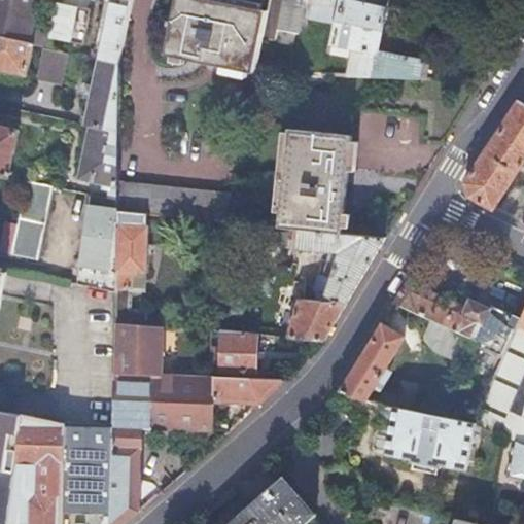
[(0,36),(23,41),(32,1),(27,0),(0,0),(0,36)]
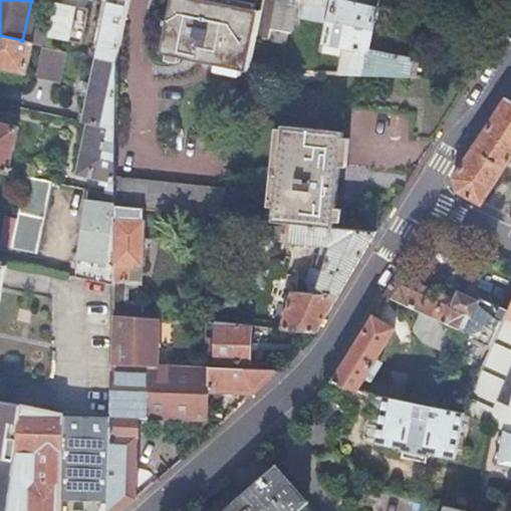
[(103,0),(93,56),(113,60),(124,0),(103,0)]
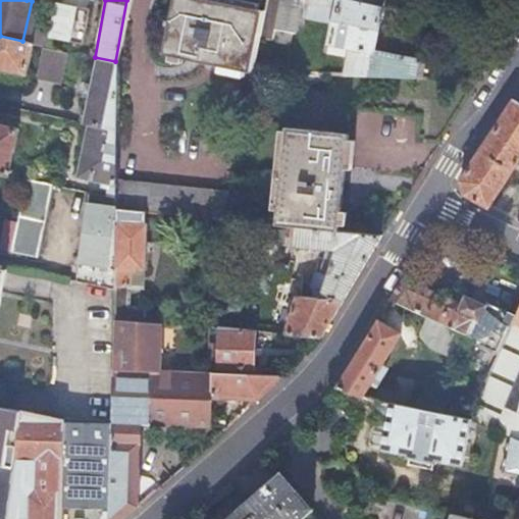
[(256,42),(263,5),(238,0),(171,0),(162,50),(251,67),(256,42)]
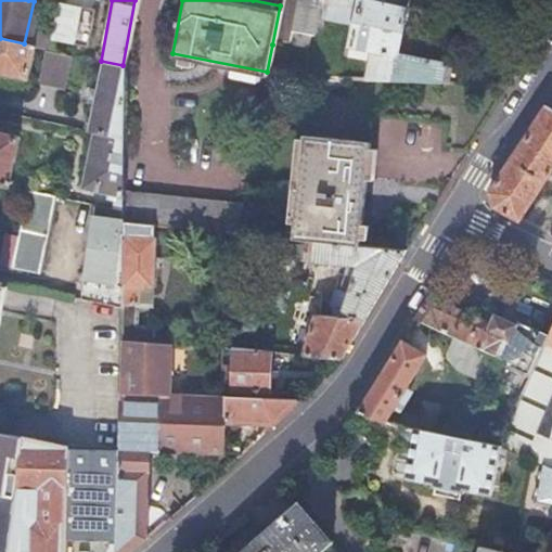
[(281,0),(280,5),(272,45),(286,47),(295,0),(281,0)]
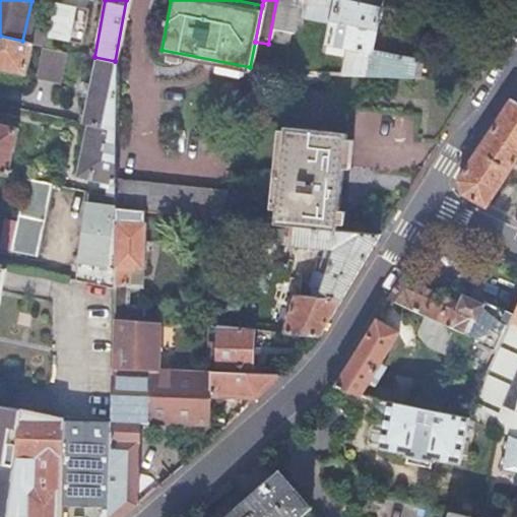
[(276,0),(268,44),(288,49),(295,16),(309,19),(312,8),(332,13),(324,48),(345,52),(341,73),(418,77),(419,69),(412,68),(414,62),(371,52),(381,2),(379,0),(276,0)]
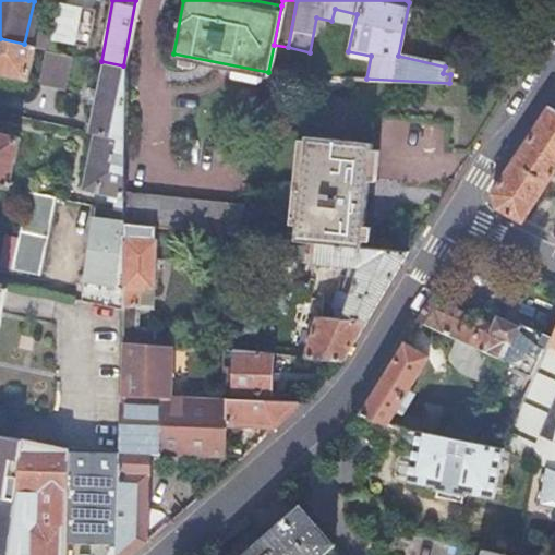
[(57,4),(49,40),(82,47),(88,11),(57,4)]
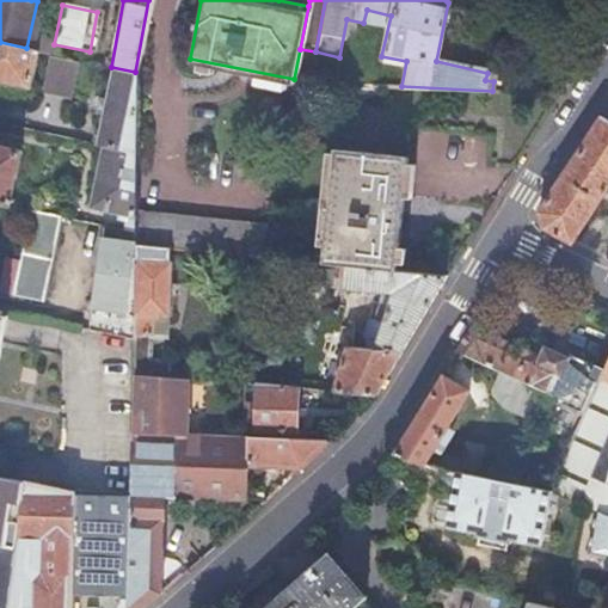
[(0,80),(28,86),(40,85),(48,53),(26,48),(0,42),(0,80)]
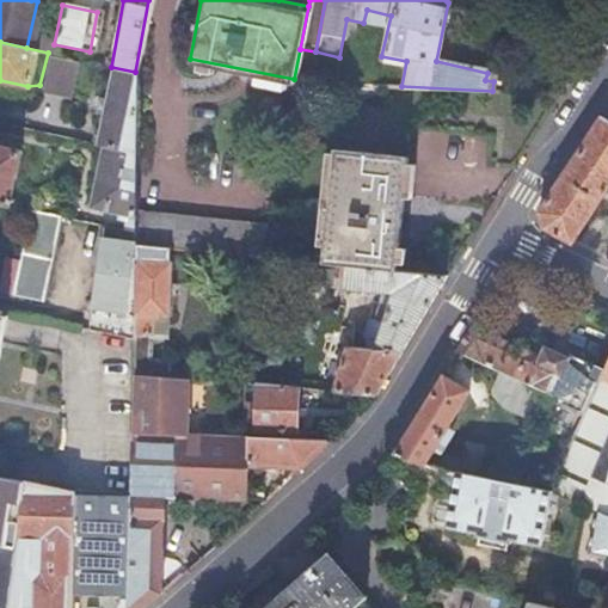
[(48,53),(40,85),(67,91),(75,59),(51,54),(48,53)]
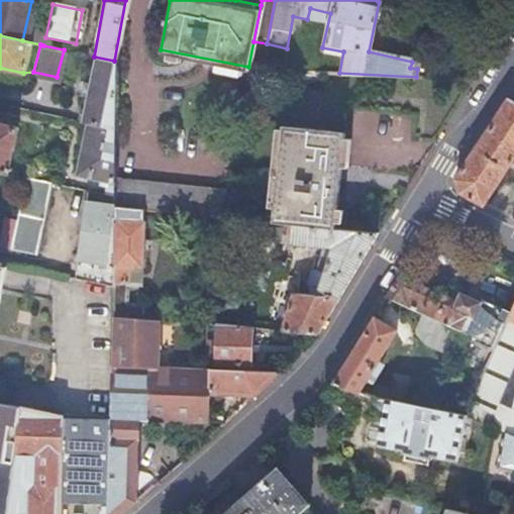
[(94,57),(80,119),(85,121),(114,127),(114,61),(94,57)]
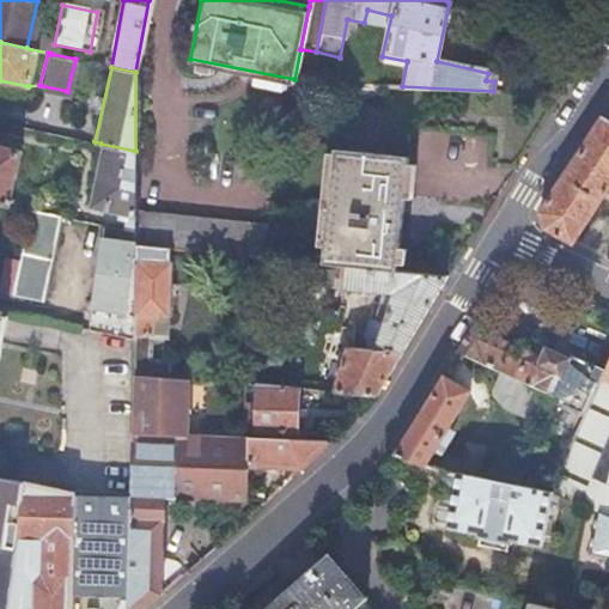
[(539,212),(542,227),(570,243),(571,241),(608,186),(608,117),(602,114),(539,212)]
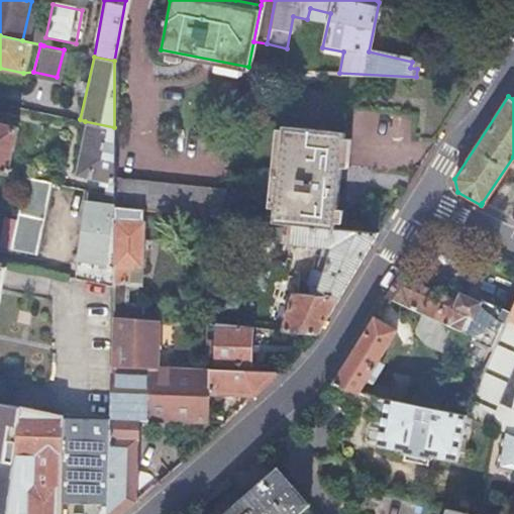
[(74,176),(113,183),(113,175),(114,127),(85,121),(74,176)]
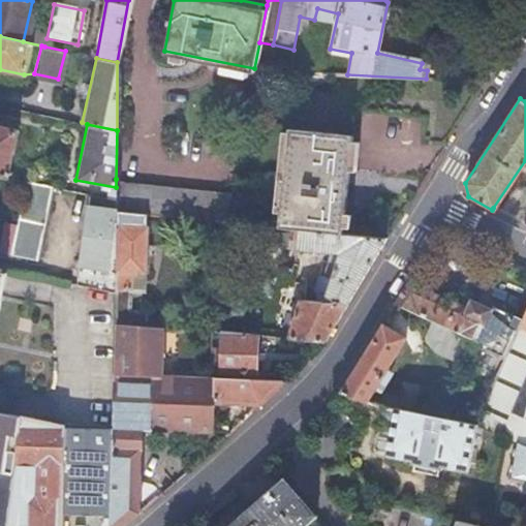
[(0,176),(7,178),(16,131),(0,127),(0,176)]
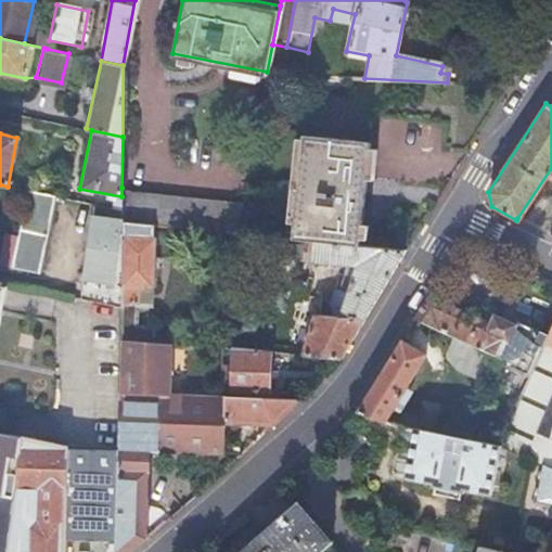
[(291,236),(359,244),(363,191),(357,191),(358,175),(364,176),(367,141),(298,135),(291,236)]
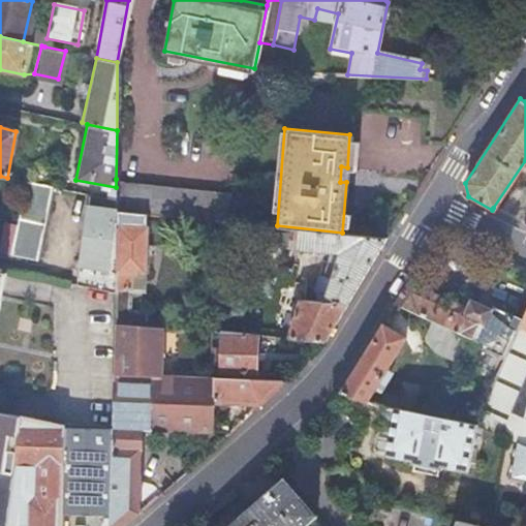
[(116,200),(116,211),(148,214),(210,219),(222,220),(228,192),(116,179),(116,187),(116,200)]
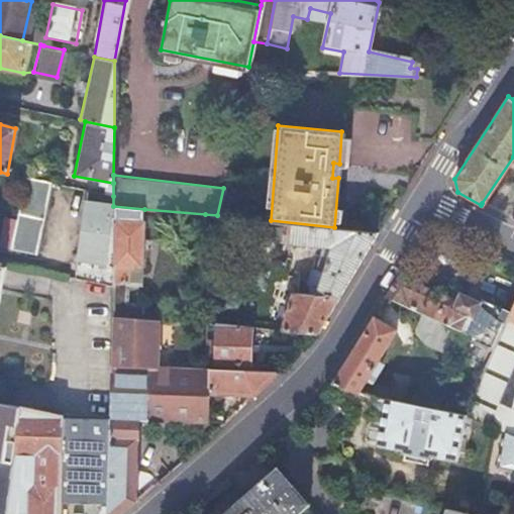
[(14,222),(9,248),(34,252),(50,183),(23,177),(14,222)]
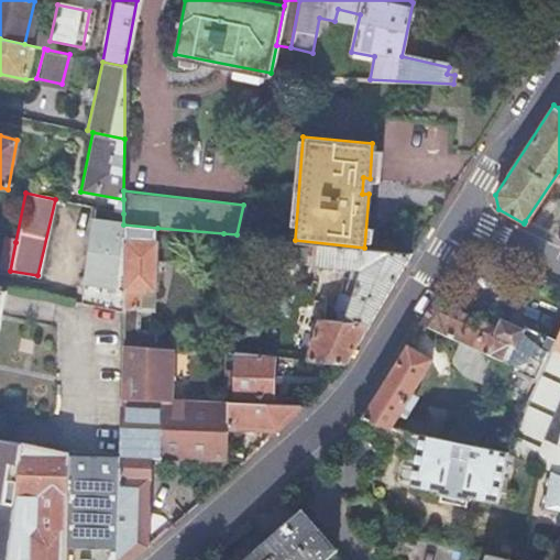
[(94,207),(83,303),(122,311),(123,224),(123,213),(94,207)]
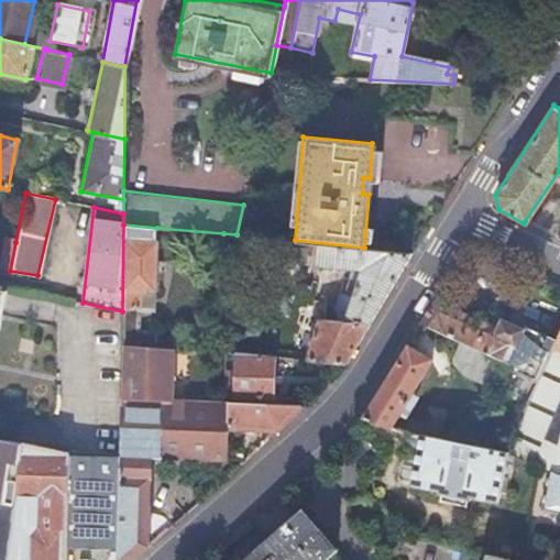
[(123,224),(122,311),(121,344),(157,346),(157,331),(144,331),(144,294),(161,293),(163,241),(156,241),(157,228),(123,224)]
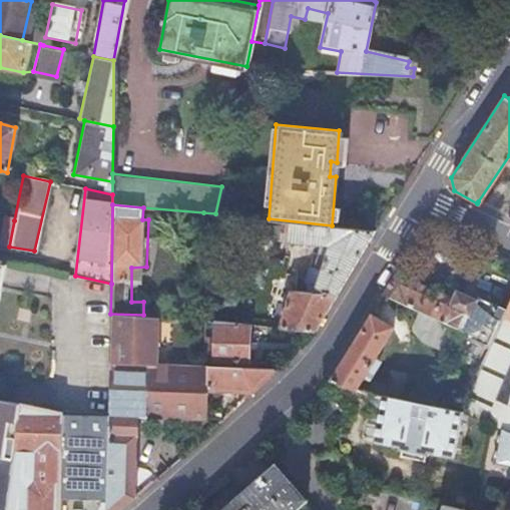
[(279,328),(312,332),(374,229),(332,225),(269,218),(251,216),(249,239),(306,245),(307,238),(323,240),(320,250),(324,253),(312,275),(297,273),(295,288),(300,289),(298,299),(283,294),(279,328)]
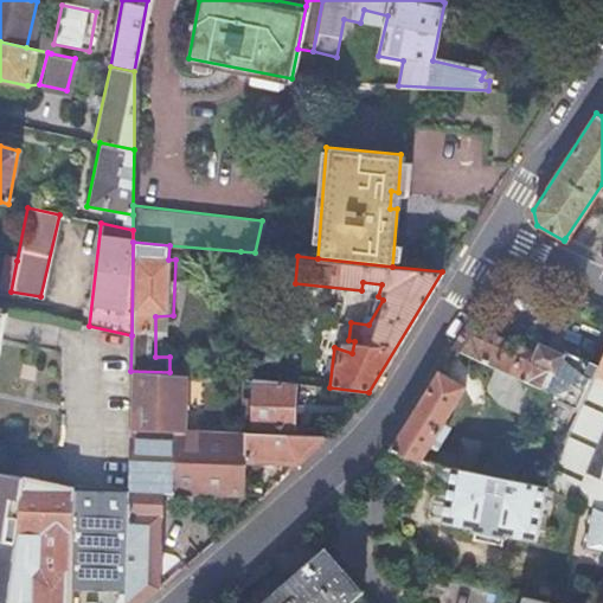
[(2,257),(0,269),(0,289),(11,292),(17,261),(2,257)]
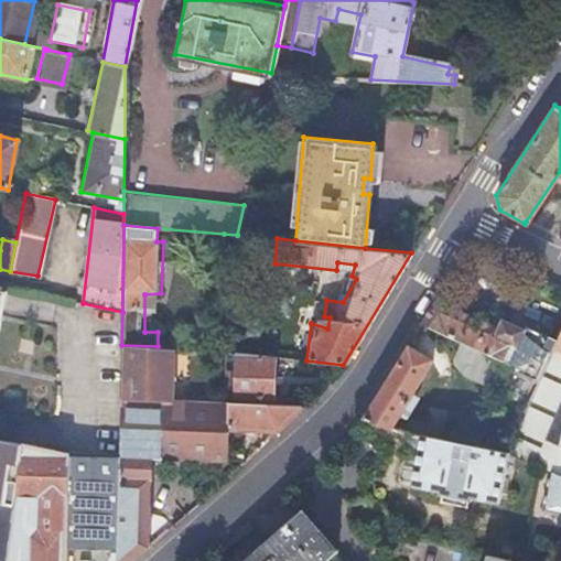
[(537,384),(557,340),(524,324),(518,336),(437,298),(421,323),(509,365),(516,367),(515,373),(537,384)]
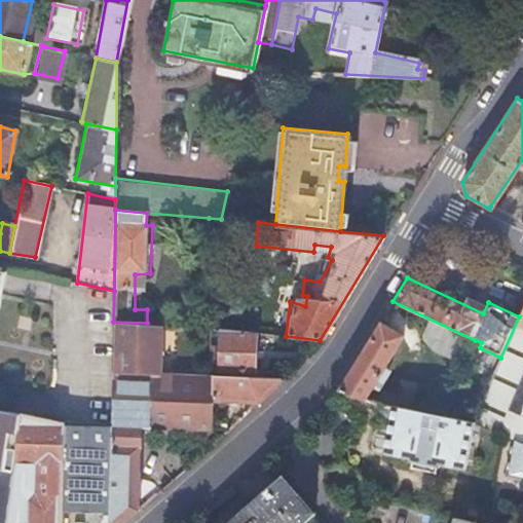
[(522,305),(519,316),(500,358),(479,408),(473,422),(474,423),(522,437),(522,305)]
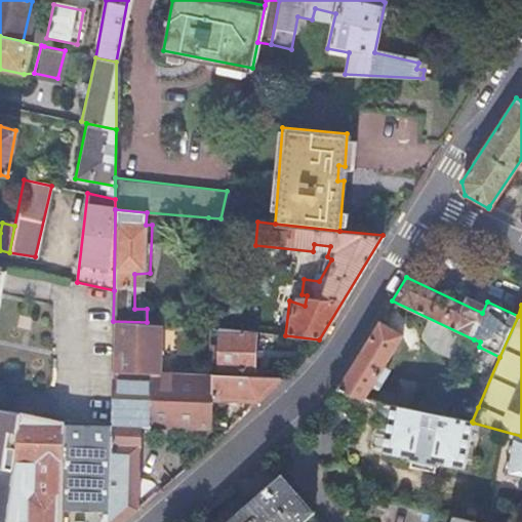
[(147,322),(113,321),(111,429),(110,507),(109,521),(121,521),(138,508),(142,423),(208,423),(210,395),(254,403),(278,380),(152,358),(154,322),(147,322)]
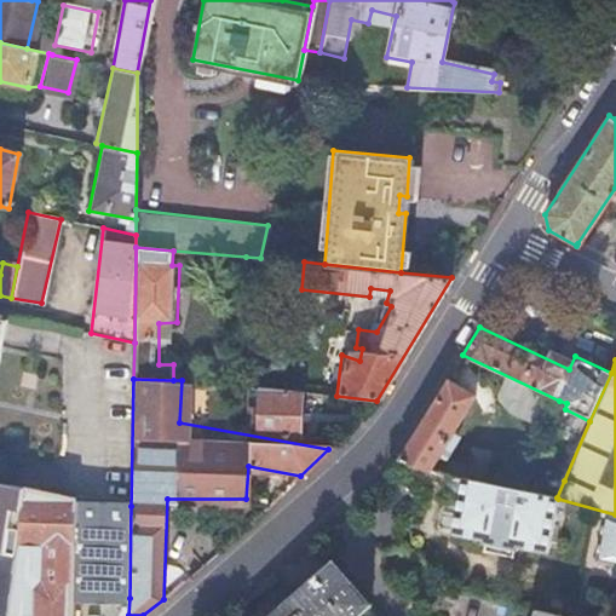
[(448,379),(398,459),(433,470),(443,454),(450,458),(464,435),(455,431),(476,395),(448,379)]
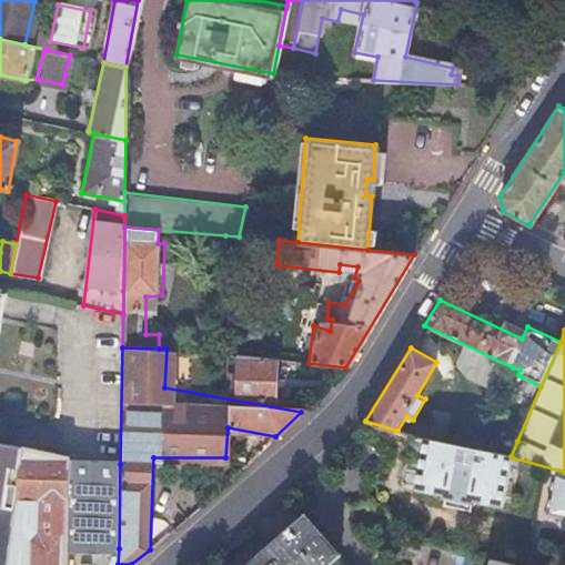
[(241,354),(235,393),(272,401),(280,359),(241,354)]
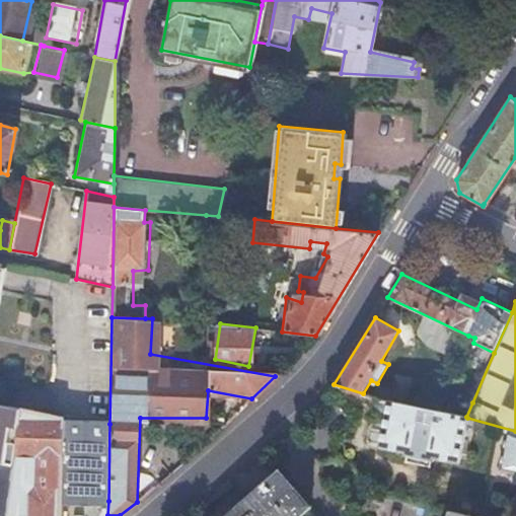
[(381,387),(379,399),(388,402),(411,407),(415,383),(397,380),(395,390),(381,387)]
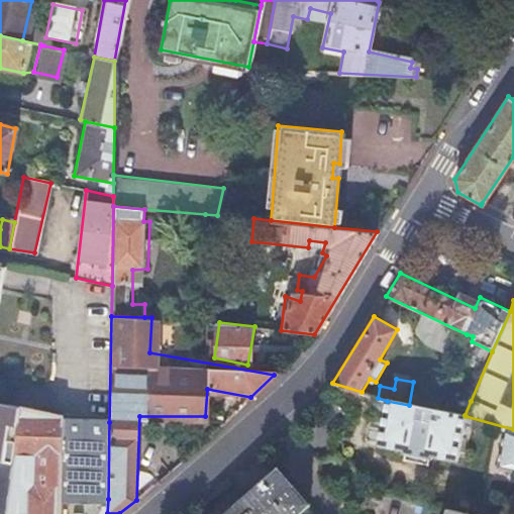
[(448,393),(440,410),(465,415),(471,401),(448,393)]
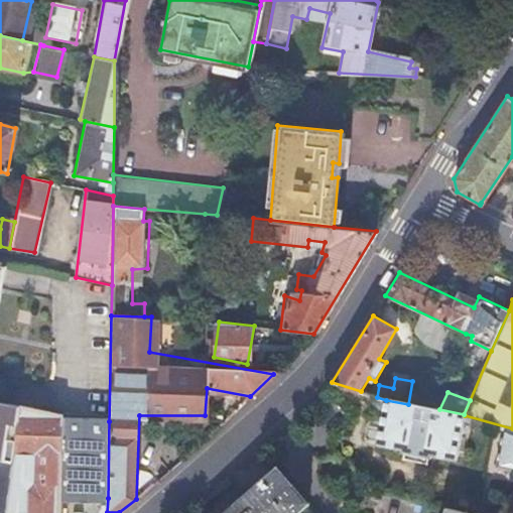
[(457,458),(465,415),(464,414),(439,409),(430,408),(408,404),(386,400),(377,443),(404,449),(402,454),(429,458),(430,453),(457,458)]
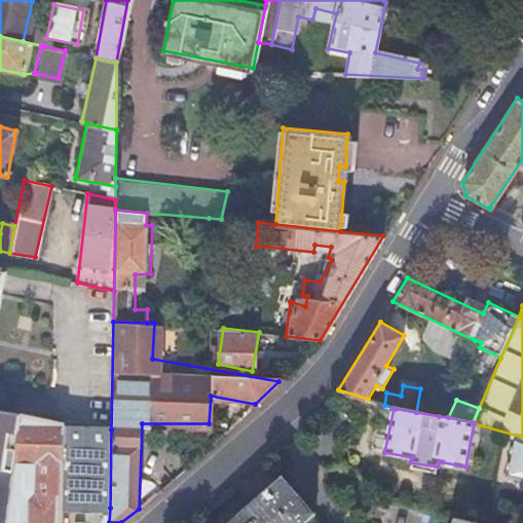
[(0,469),(10,472),(19,415),(0,411),(0,469)]
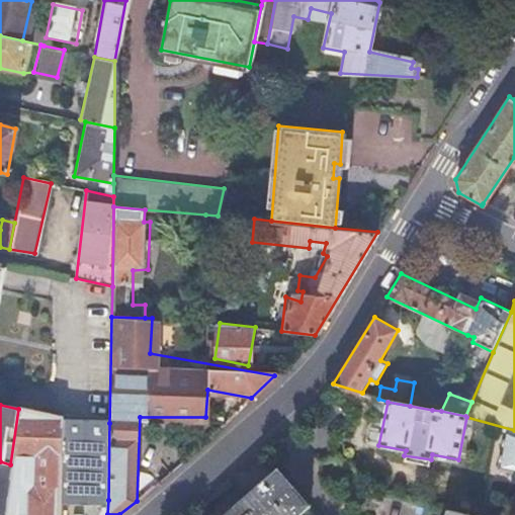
[(18,409),(10,464),(2,513),(26,514),(25,514),(59,514),(61,499),(65,415),(18,406),(18,409)]
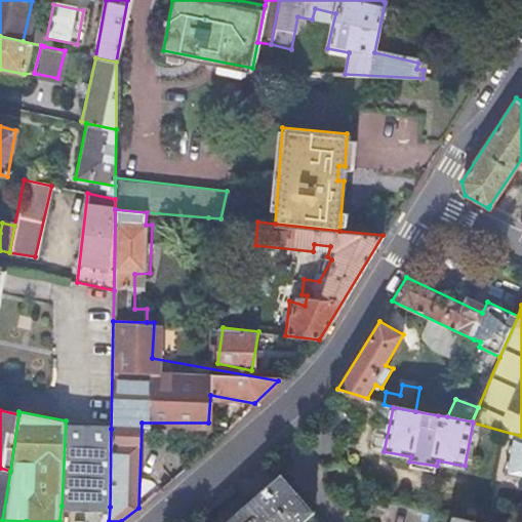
[(111,429),(66,420),(62,506),(110,507),(111,429)]
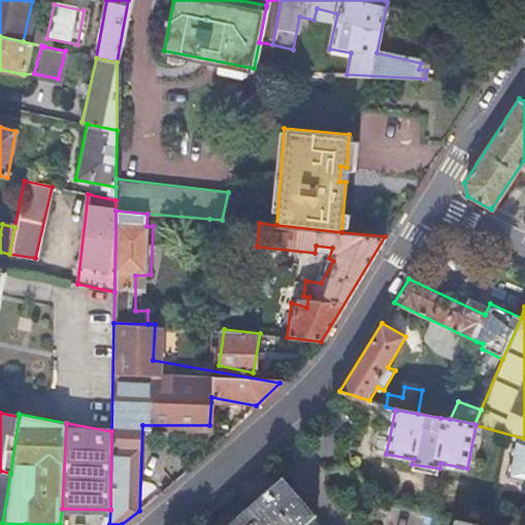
[(0,524),(1,524),(2,523),(10,473),(0,470),(0,524)]
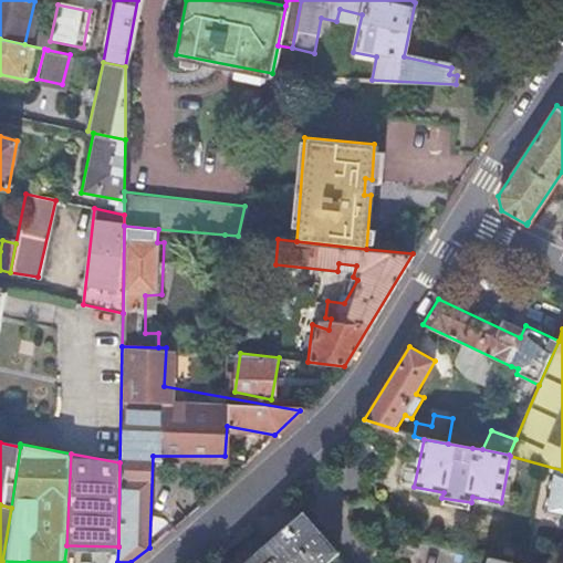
[(326,562),(337,553),(304,513),(250,562),(326,562)]
